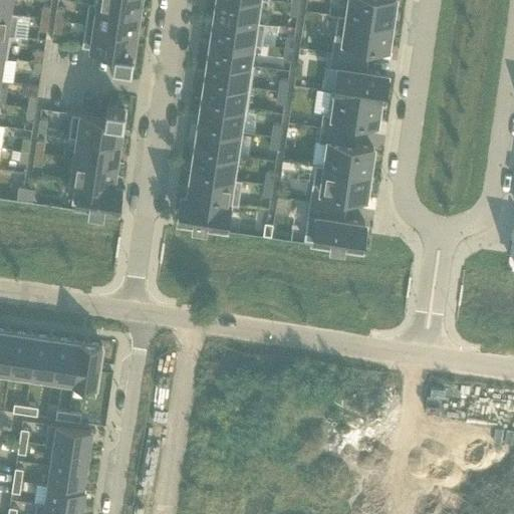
[(0,0),(0,11),(11,13),(18,14),(18,13),(11,12),(9,12),(10,0),(0,0)]
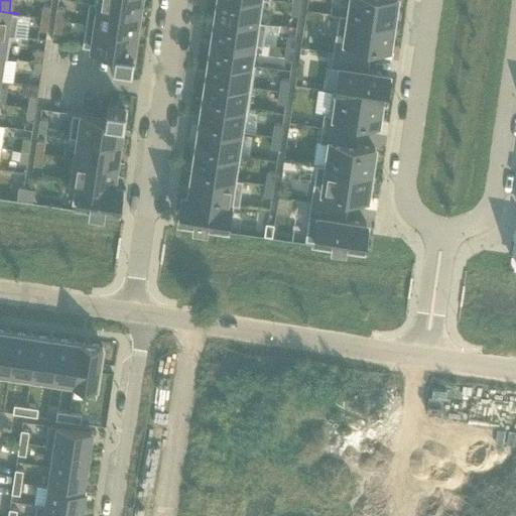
[(88,2),(96,3),(128,8),(139,10),(139,8),(141,8),(142,0),(140,0),(93,0),(93,2),(88,2)]
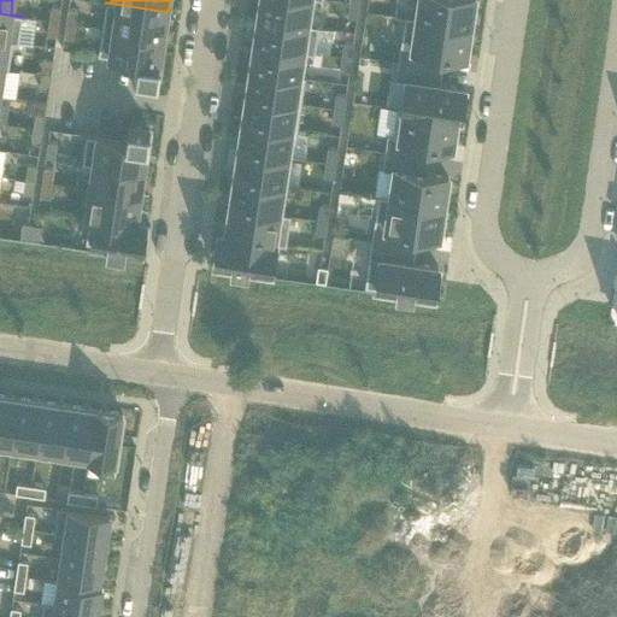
[(257,3),(256,15),(258,16),(257,18),(306,25),(306,24),(310,0),(259,0),(259,4),(257,3)]
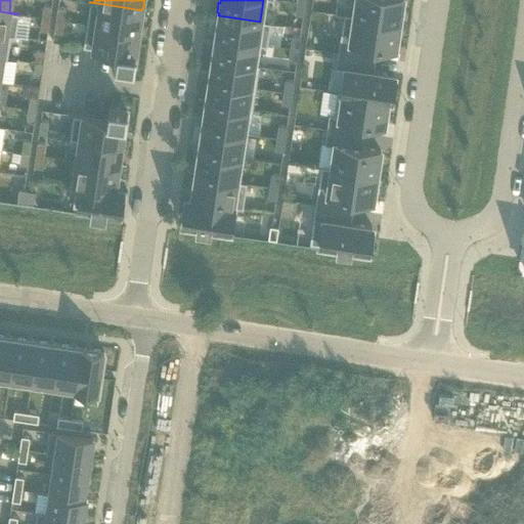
[(355,0),(353,15),(353,16),(399,23),(399,17),(401,17),(403,5),(401,5),(402,0),(355,0)]
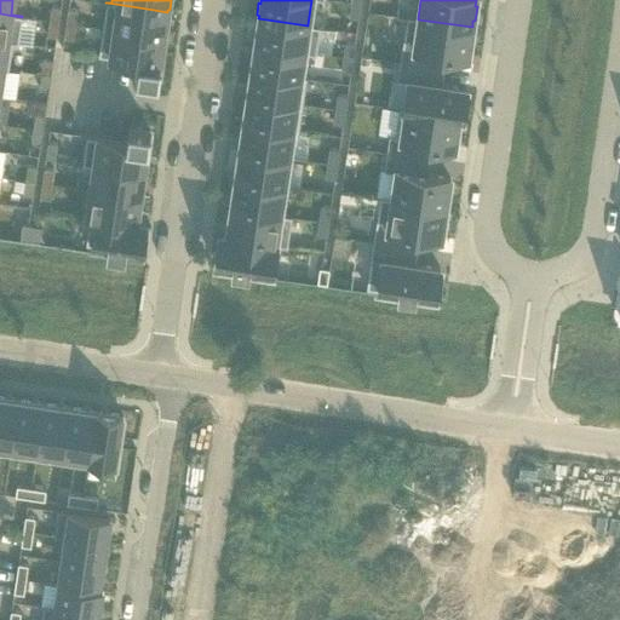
[(105,3),(102,29),(112,30),(161,38),(164,38),(164,35),(166,36),(167,27),(165,27),(167,12),(154,10),(115,4),(105,3)]
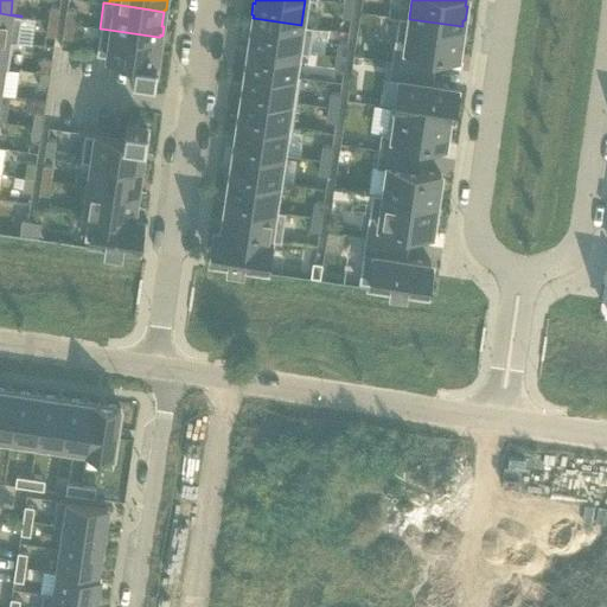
[(344,2),(342,17),(351,18),(353,5),(344,2)]
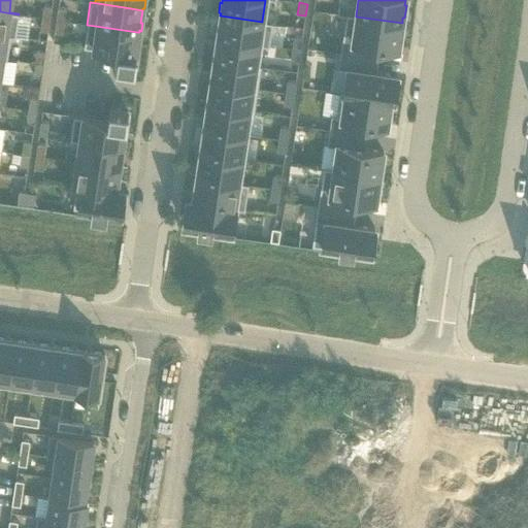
[(43,5),(41,18),(42,18),(50,19),(52,7),(44,6),(43,5)]
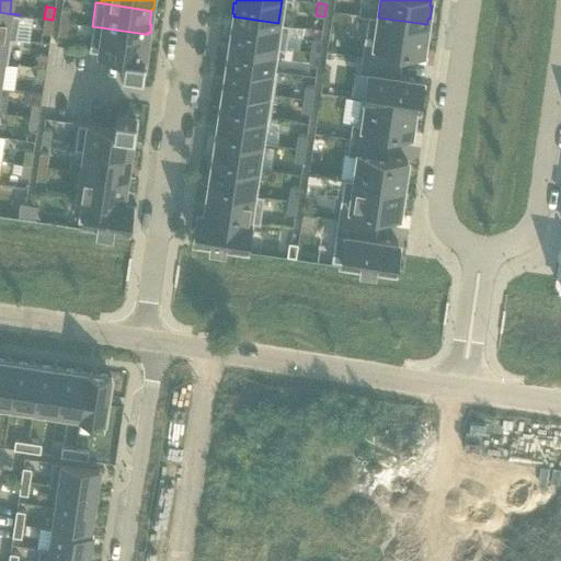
[(61,8),(59,21),(60,21),(68,22),(70,10),(63,9),(61,8)]
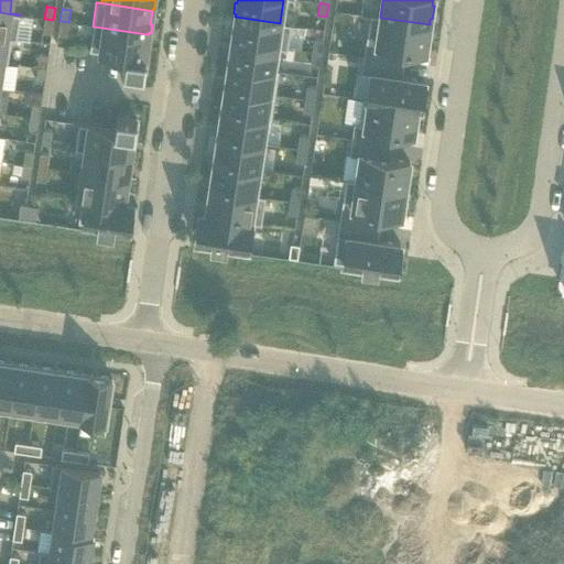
[(0,35),(8,38),(17,39),(20,15),(12,14),(0,12),(0,35)]
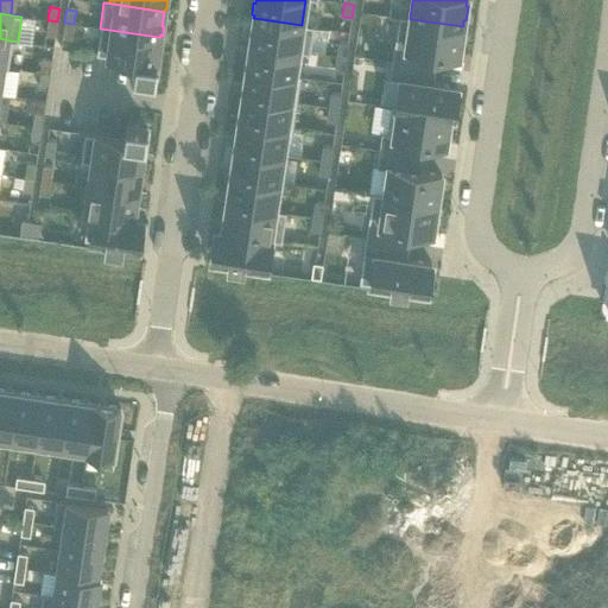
[(398,16),(392,62),(425,67),(428,51),(458,56),(460,48),(462,48),(464,33),(462,33),(463,26),(410,19),(410,18),(398,16)]
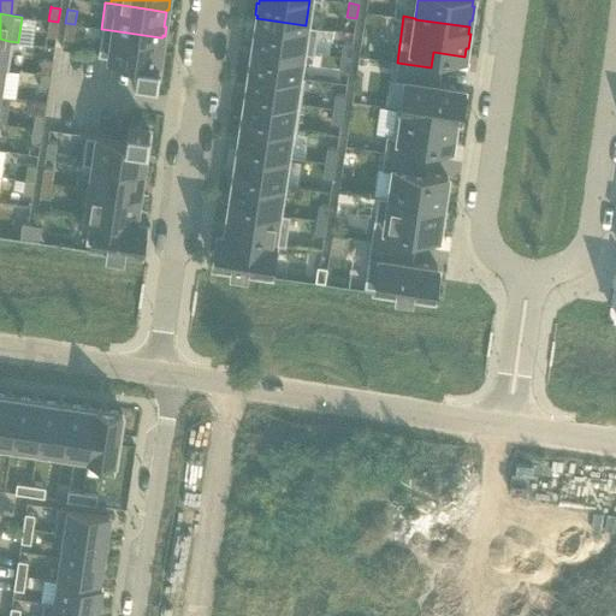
[(253,31),(252,41),(253,41),(253,45),(302,52),(302,53),(313,54),(318,27),(306,24),(306,25),(256,18),(255,31),(253,31)]
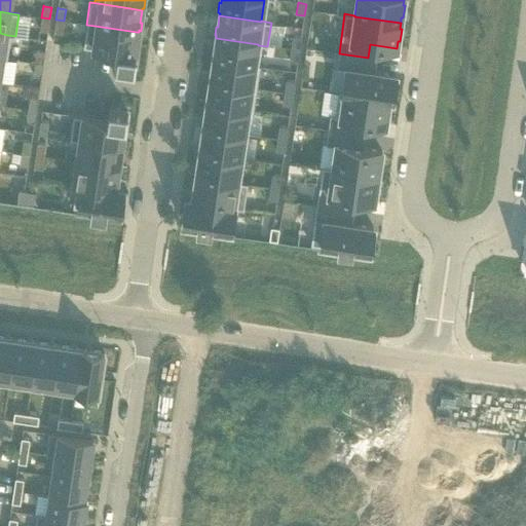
[(41,17),(39,30),(40,30),(48,31),(49,21),(49,19),(42,17),(41,17)]
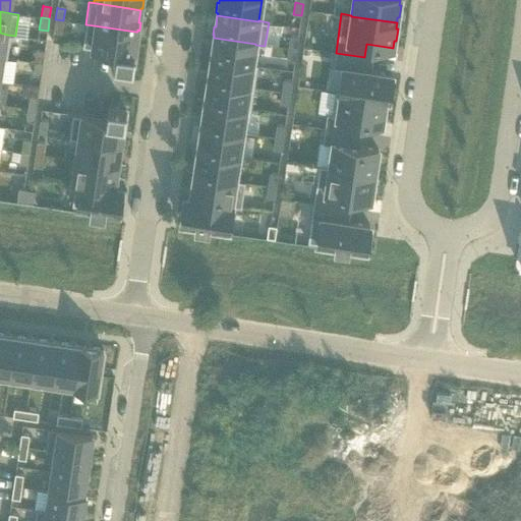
[(55,19),(53,32),(54,33),(61,34),(63,22),(63,20),(56,19),(55,19)]
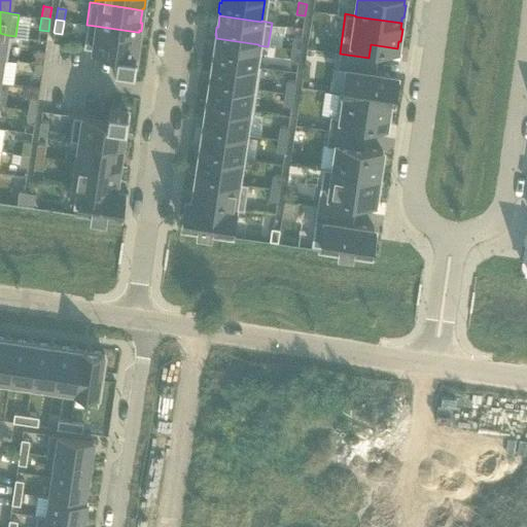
[(86,25),(83,47),(91,48),(112,51),(116,53),(116,54),(116,57),(115,65),(133,68),(136,53),(138,53),(139,44),(137,44),(139,32),(137,32),(95,26),(86,25)]
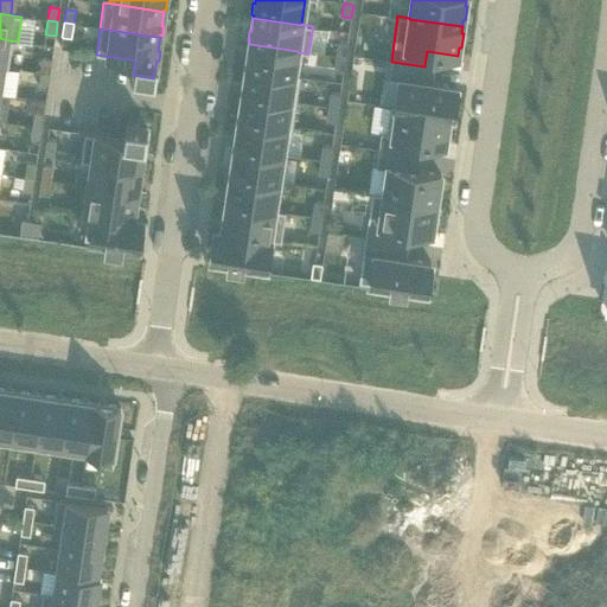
[(0,66),(7,68),(11,43),(18,43),(18,42),(8,40),(0,38),(0,66)]
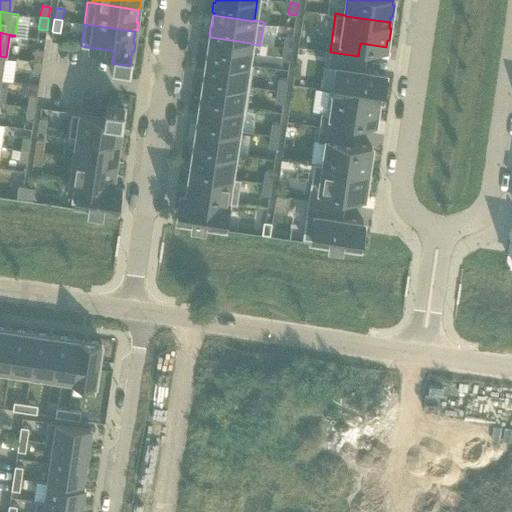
[(285,35),(283,47),(291,49),(293,37),(285,35)]
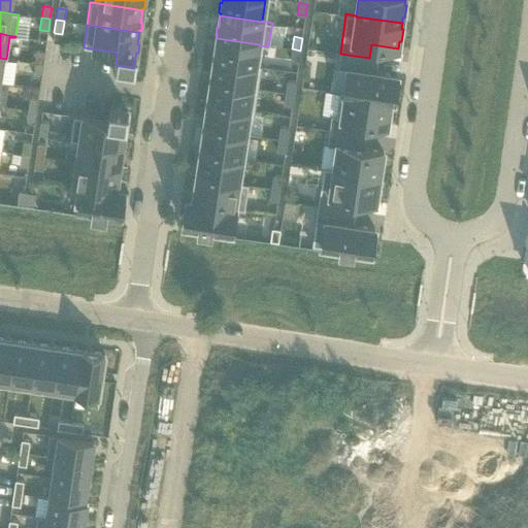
[(213,50),(211,57),(213,57),(213,60),(256,66),(256,65),(259,45),(259,44),(217,38),(215,50),(213,50)]
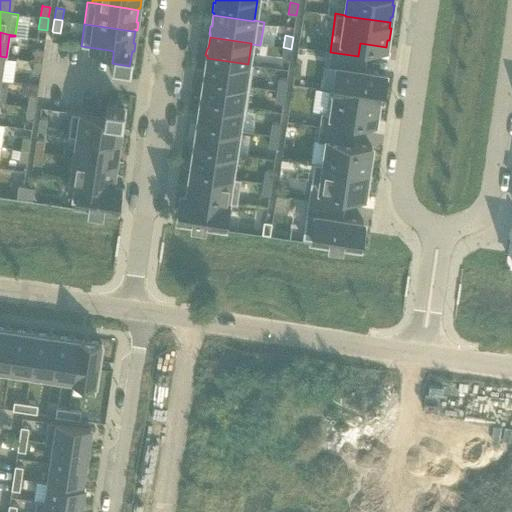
[(283,47),(281,59),(289,61),(291,49),(283,47)]
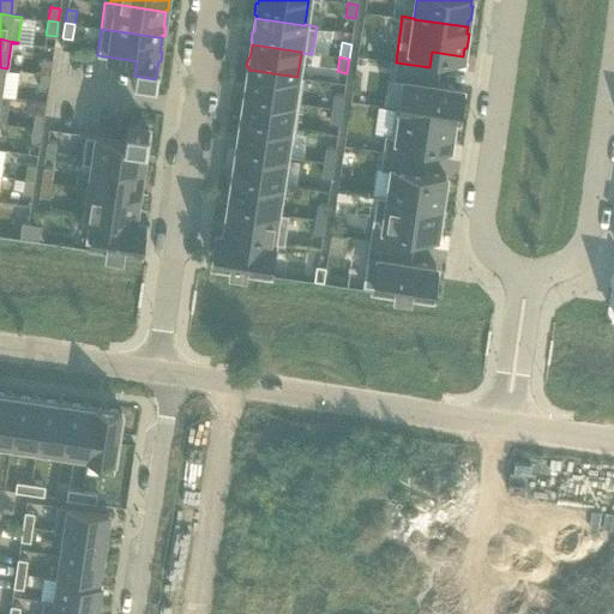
[(42,59),(41,73),(50,74),(53,61),(42,59)]
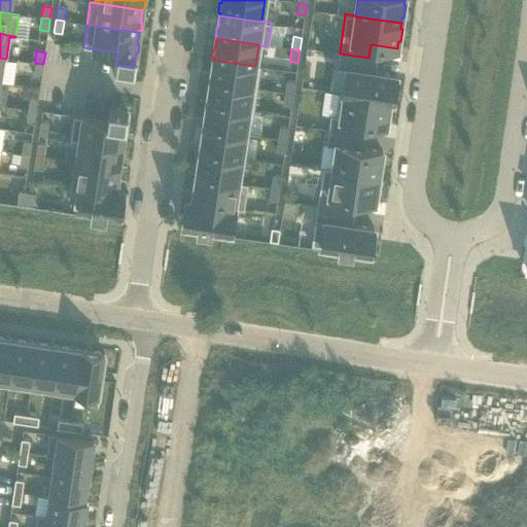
[(340,54),(338,68),(347,69),(344,92),(344,93),(390,100),(389,101),(392,101),(392,100),(392,99),(396,75),(366,71),(369,58),(340,54)]
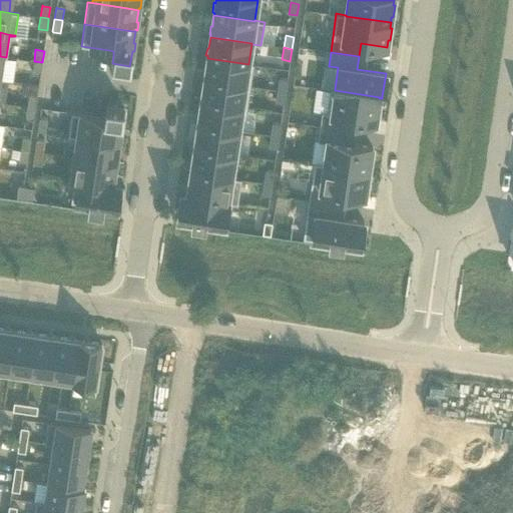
[(0,79),(13,81),(16,60),(6,58),(6,57),(0,56),(0,79)]
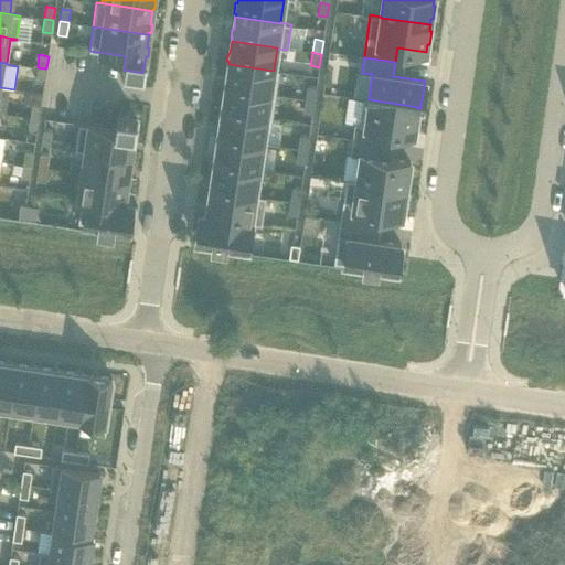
[(226,66),(225,75),(226,75),(225,87),(275,95),(279,71),(274,70),(274,71),(228,64),(228,66),(226,66)]
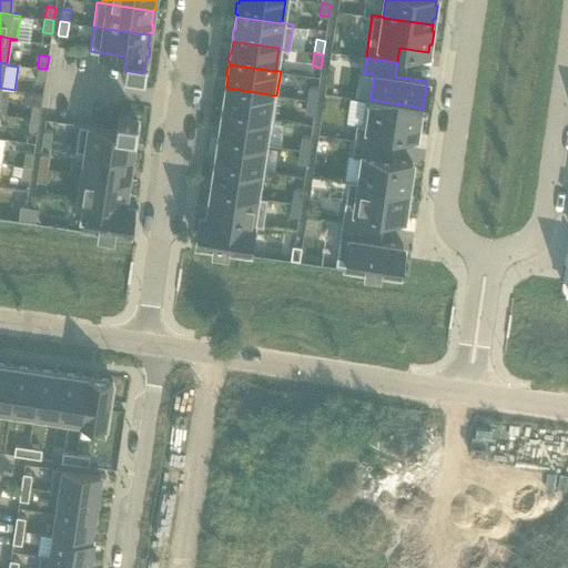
[(38,68),(36,81),(44,82),(47,69),(38,68)]
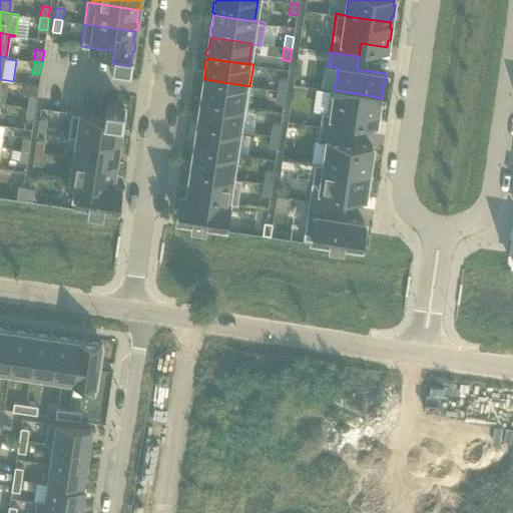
[(280,78),(278,90),(286,91),(288,79),(280,78)]
